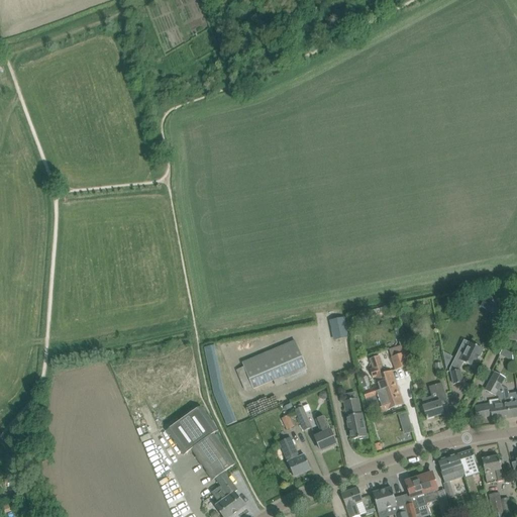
[(487,309),(497,314),(503,303),(501,302),(502,300),(490,294),(489,296),(486,295),(483,301),(489,304),(487,309)]
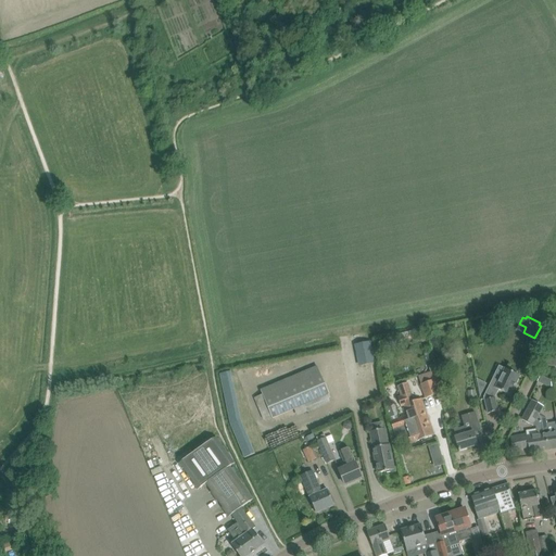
[(370,343),(367,343),(356,345),(359,365),(375,362),(370,343)]
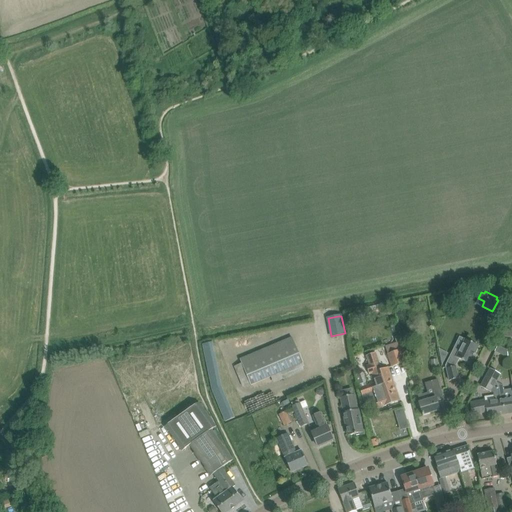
[(511,328),(506,328),(502,336),(511,337),(511,328)]
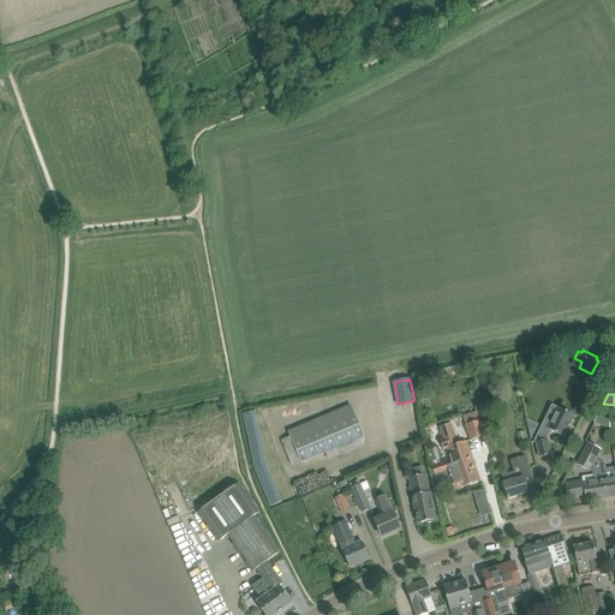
[(351,405),(290,431),(302,463),(338,448),(340,455),(368,443),(351,405)]
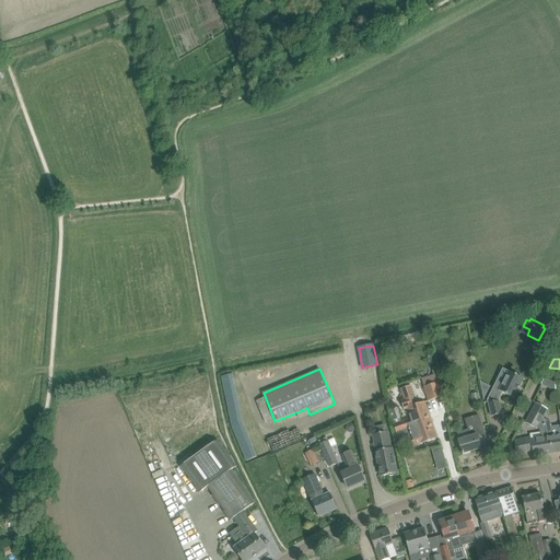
[(520,376),(520,374),(514,372),(513,373),(509,371),(503,383),(497,380),(488,399),(492,416),(502,413),(499,400),(502,393),(514,398),(524,378),(520,376)]
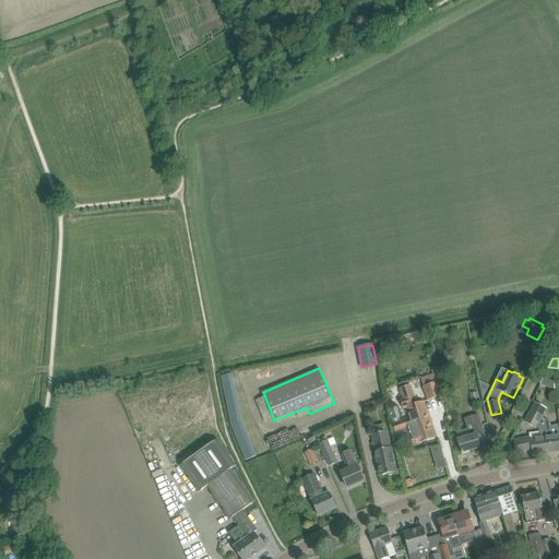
[(249,451),(235,372),(223,375),(238,453),(249,451)]
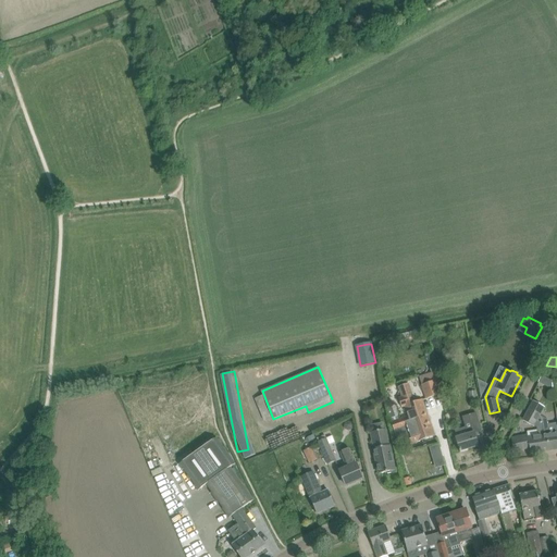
[(432,374),(420,379),(422,385),(426,399),(440,395),(436,385),(437,384),(434,373),(432,374)]
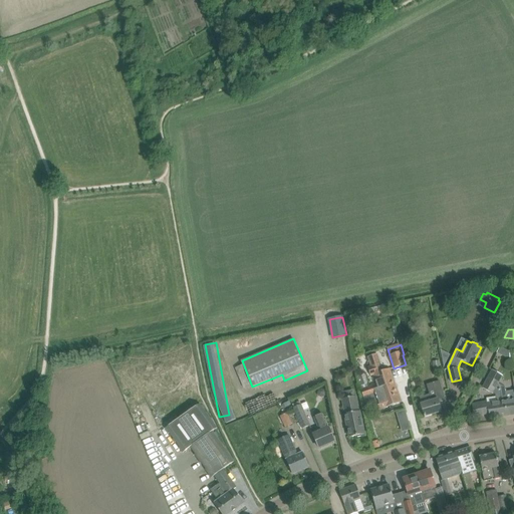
[(497,352),(510,358),(509,351),(500,346),(497,352)]
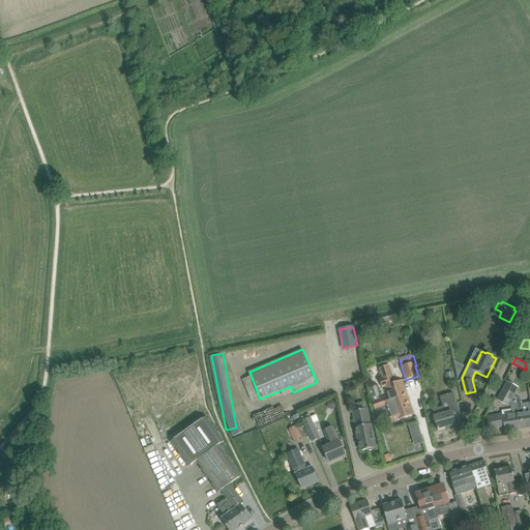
[(453,373),(460,375),(464,366),(459,363),(453,373)]
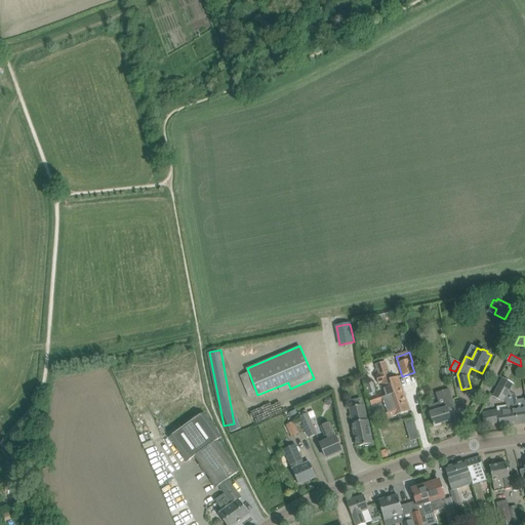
[(382,384),(386,393),(389,400),(404,394),(398,377),(392,379),(386,362),(376,365),(379,374),(376,375),(379,385),(382,384)]
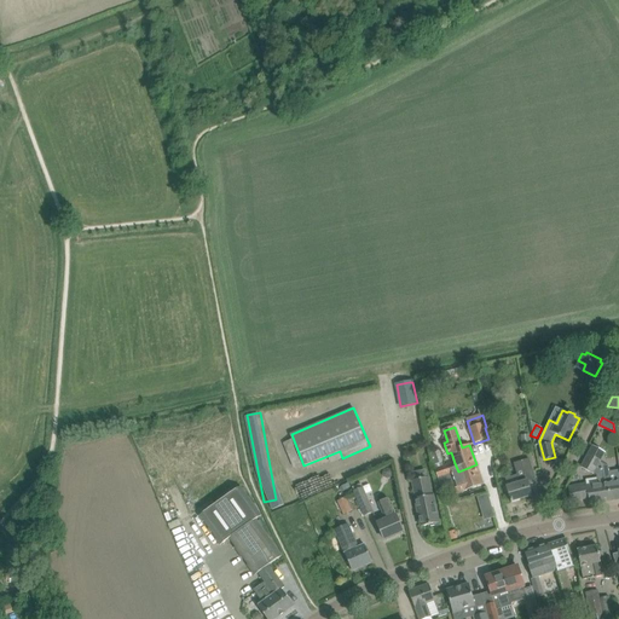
[(588,455),(584,462),(601,470),(605,492),(609,492),(611,501),(618,498),(618,469),(608,472),(608,467),(601,462),(606,452),(593,445),(590,451),(588,455)]
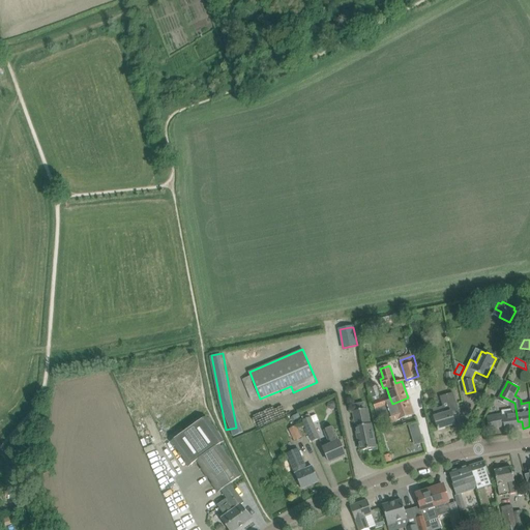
[(435,416),(434,417),(435,420),(438,431),(455,424),(451,411),(458,409),(452,392),(442,396),(439,396),(442,407),(444,413),(435,416)]
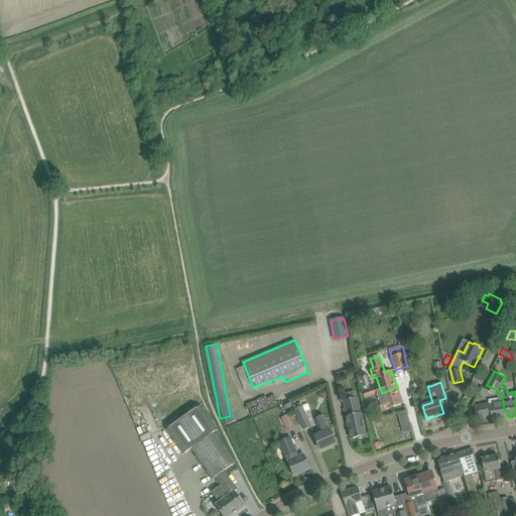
[(501,392),(487,385),(484,389),(495,395),(495,394),(497,395),(499,404),(490,405),(489,403),(481,404),(474,406),(477,417),(491,415),(492,420),(509,417),(508,410),(504,410),(501,392)]
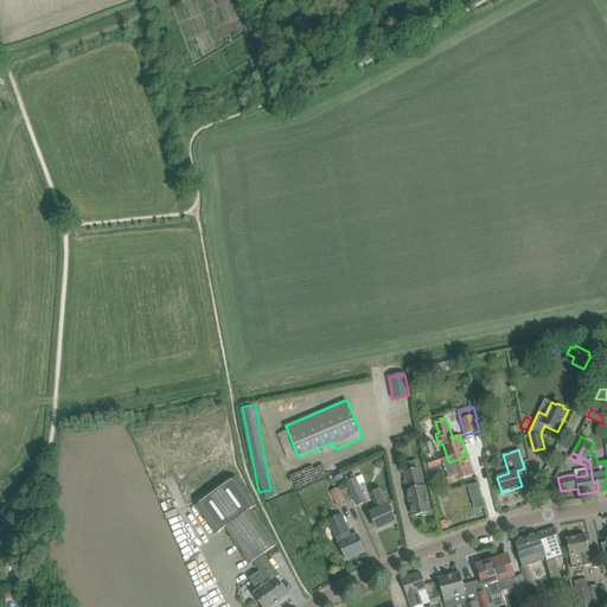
[(446,454),(435,458),(427,461),(429,468),(441,465),(445,474),(448,485),(473,475),(467,455),(449,462),(446,454)]
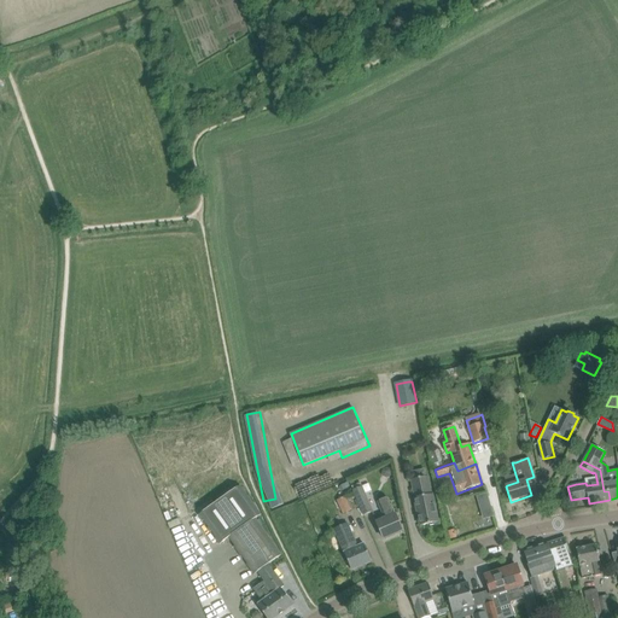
[(417,499),(415,499),(420,525),(430,524),(430,525),(437,524),(436,523),(438,522),(432,495),(431,495),(427,477),(412,479),(417,499)]
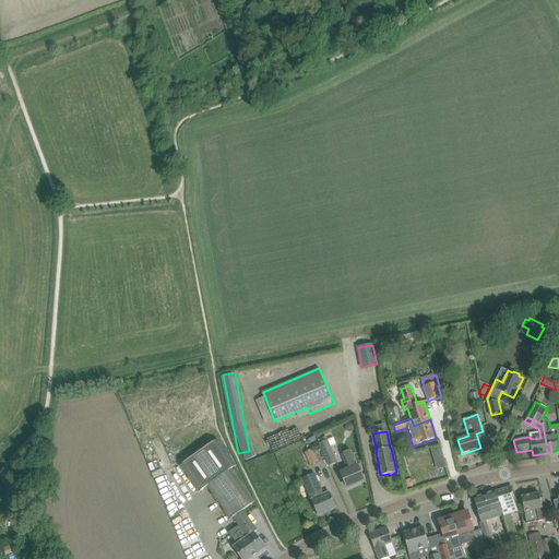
[(325,437),(319,440),(330,466),(336,463),(325,437)]
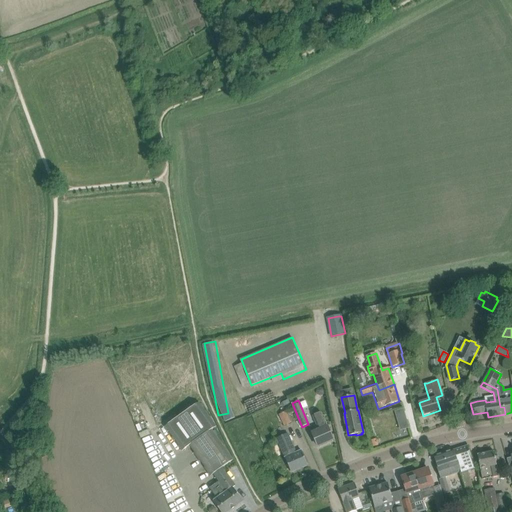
[(214,502),(218,508),(220,511),(229,511),(243,502),(233,488),(235,486),(222,469),(234,459),(212,429),(216,426),(199,403),(165,427),(182,451),(189,446),(211,477),(214,475),(227,492),(214,502)]
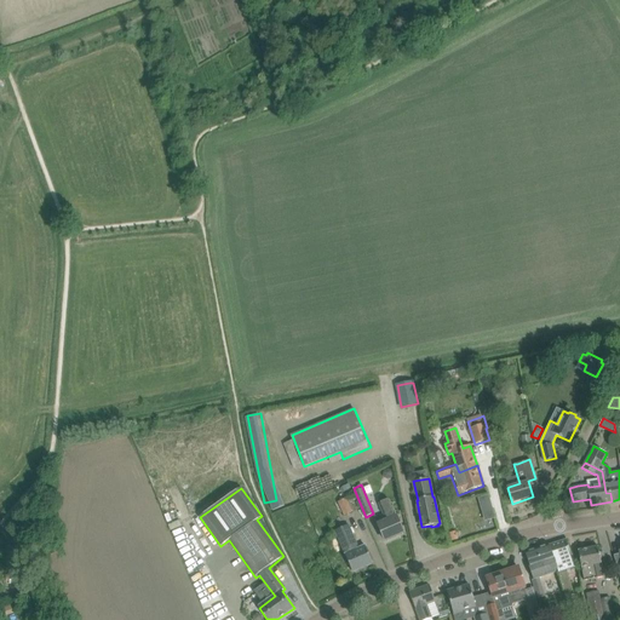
[(489,497),(478,500),(482,512),(493,510),(489,497)]
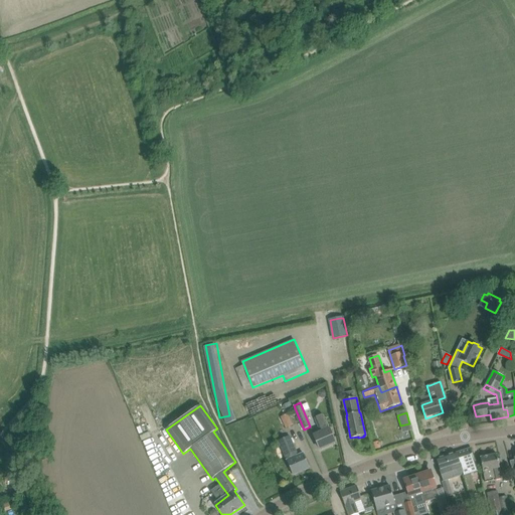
[(281,416),(286,428),(293,425),(288,413),(281,416)]
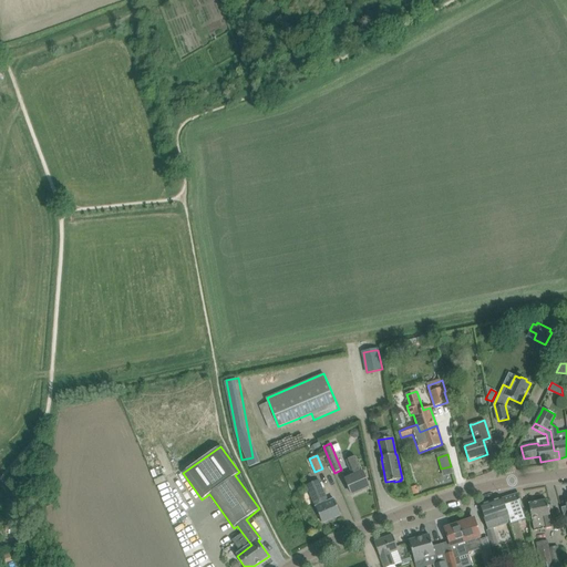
[(346,480),(348,484),(352,494),(369,487),(356,456),(347,461),(349,467),(350,466),(354,476),(346,480)]
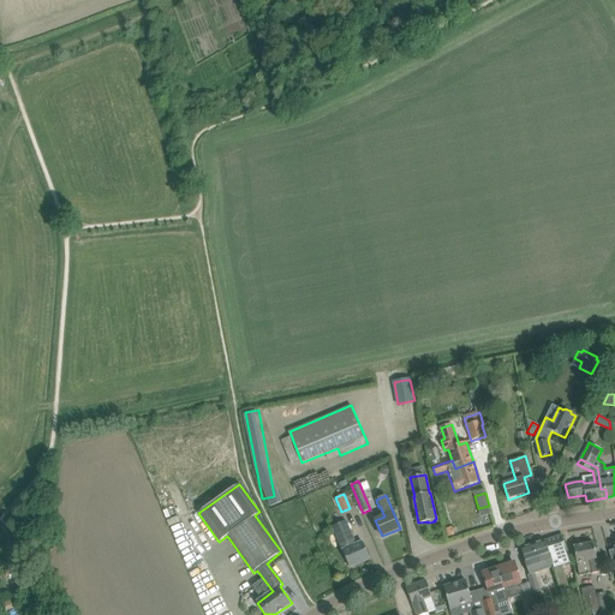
[(350,567),(370,559),(363,541),(362,542),(358,530),(338,538),(339,539),(329,543),(334,554),(330,555),(335,566),(347,561),(350,567)]
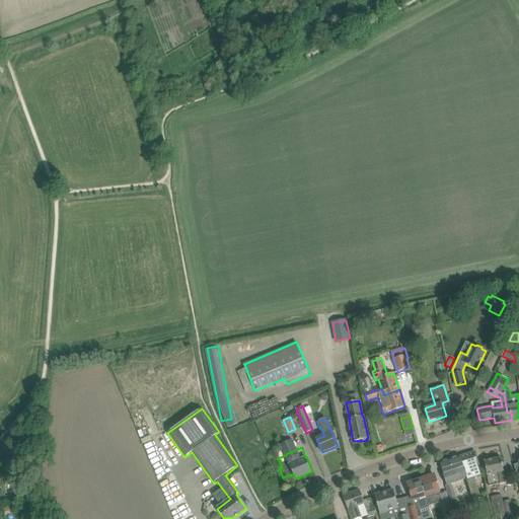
[(459,456),(466,477),(466,478),(471,493),(471,495),(478,492),(474,477),(480,475),(475,461),(476,460),(473,451),(459,456)]
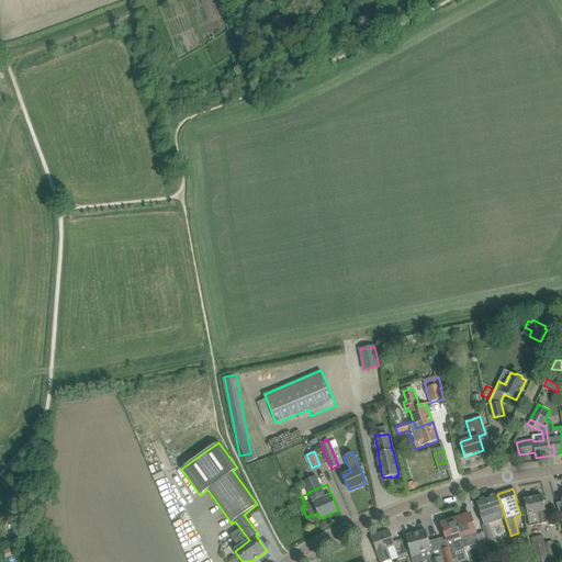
[(476,501),(481,515),(479,515),(487,542),(493,540),(487,524),(505,518),(505,517),(497,494),(476,501)]
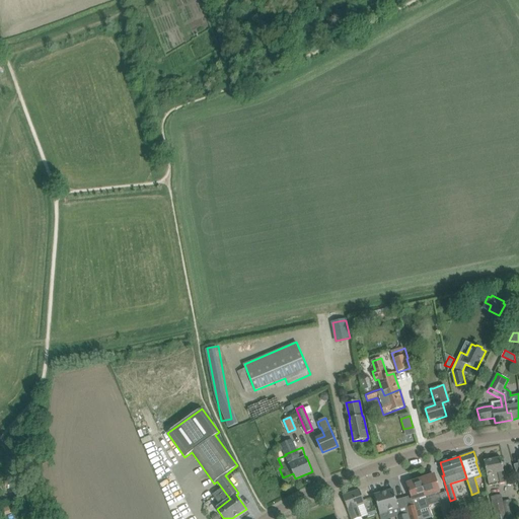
[(484,460),(487,475),(490,486),(495,485),(506,483),(503,467),(506,466),(505,462),(502,462),(501,457),(484,460)]
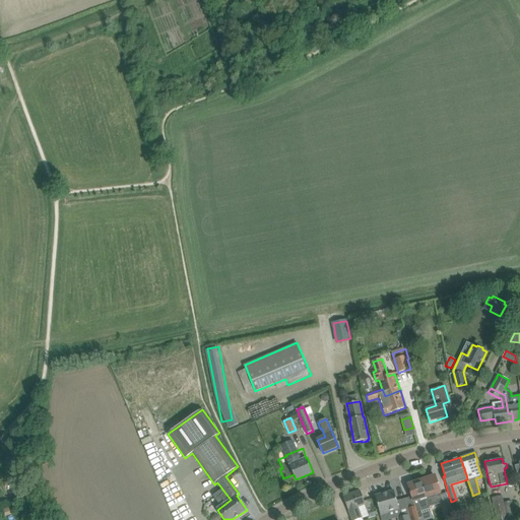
[(435,476),(421,480),(427,497),(441,492),(435,476)]
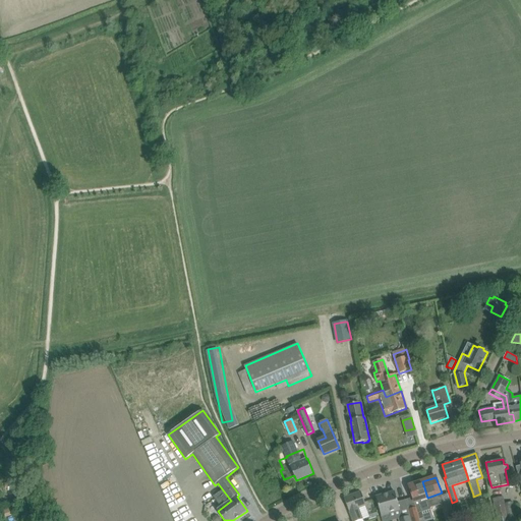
[(409,510),(410,516),(411,520),(419,520),(419,518),(423,517),(421,512),(431,509),(427,498),(422,481),(409,485),(416,508),(409,510)]
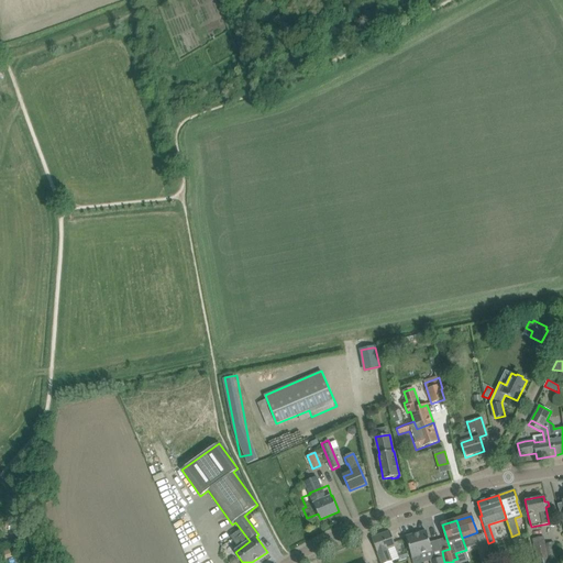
[(396,545),(394,541),(390,531),(372,538),(377,553),(381,562),(386,562),(393,561),(388,549),(396,545)]
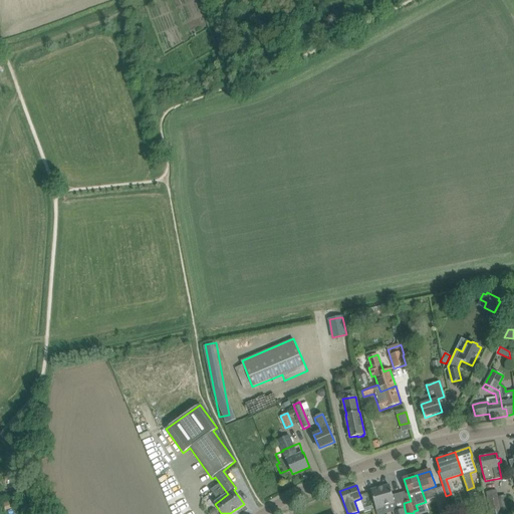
[(370,490),(373,499),(376,508),(376,511),(378,513),(380,513),(382,512),(383,511),(384,509),(384,508),(384,506),(395,503),(390,485),(370,490)]
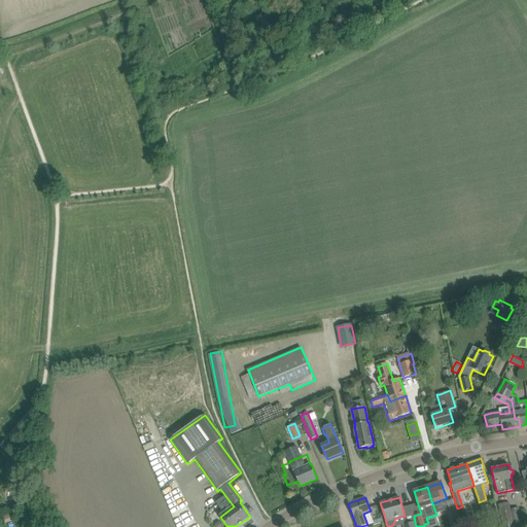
[(498,504),(503,526),(523,526),(519,507),(511,510),(508,502),(498,504)]
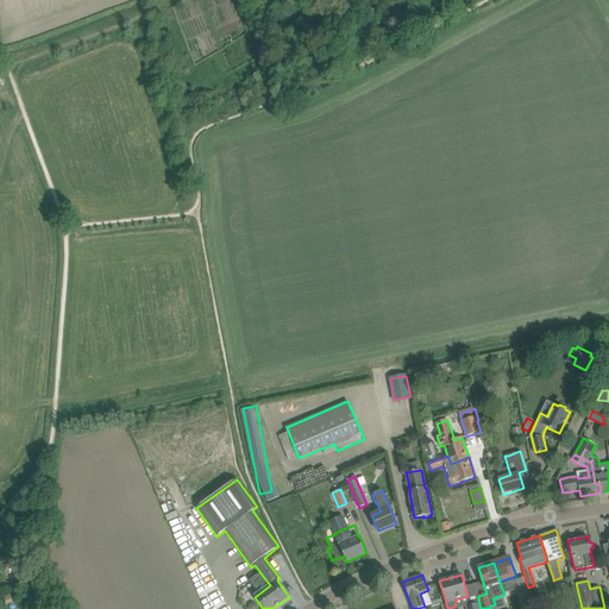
[(533,608),(528,590),(518,594),(522,608),(533,608)]
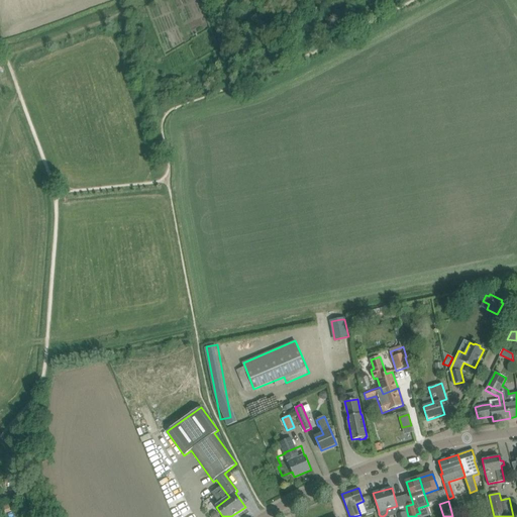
[(4,505),(6,513),(15,510),(13,502),(4,505)]
